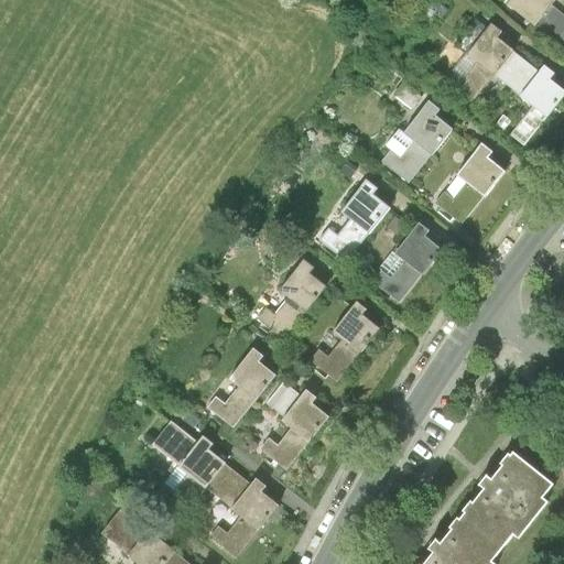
[(521,0),(512,0),(507,8),(534,29),(537,28),(552,7),(557,0),(529,0),(527,4),(521,0)]
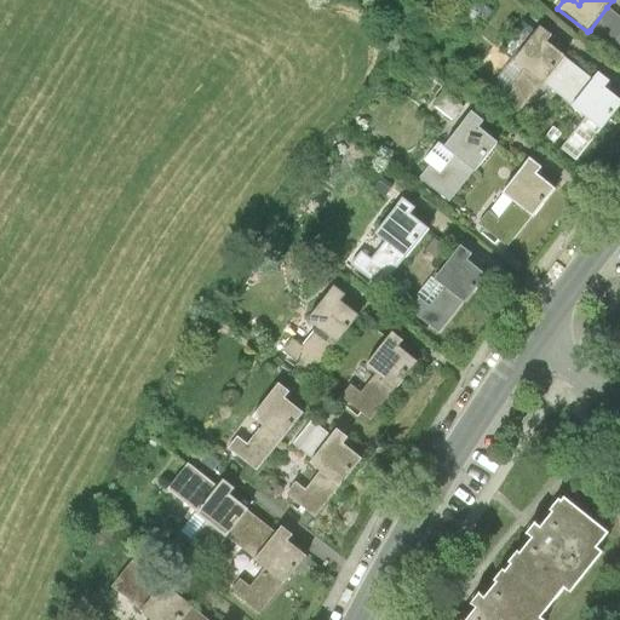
[(619,17),(607,7),(590,30),(619,53),(619,17)]
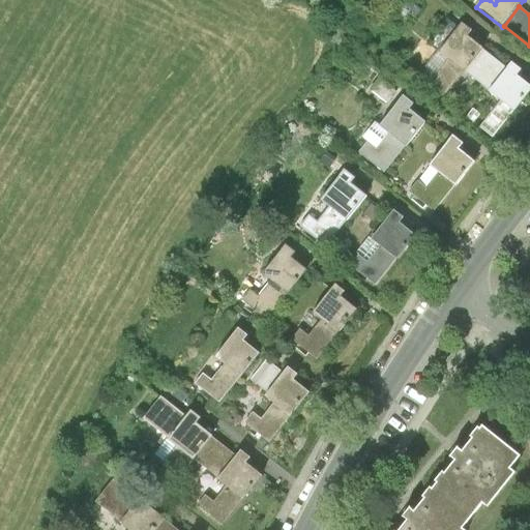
[(425,67),(417,78),(443,98),(464,72),(481,51),(466,39),(470,34),(461,26),(438,54),(445,60),(434,75),(425,67)]
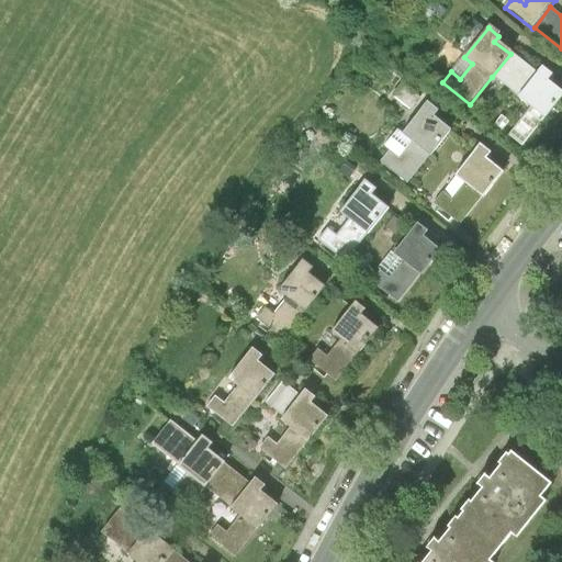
[(538,76),(510,54),(492,77),(519,99),(538,76)]
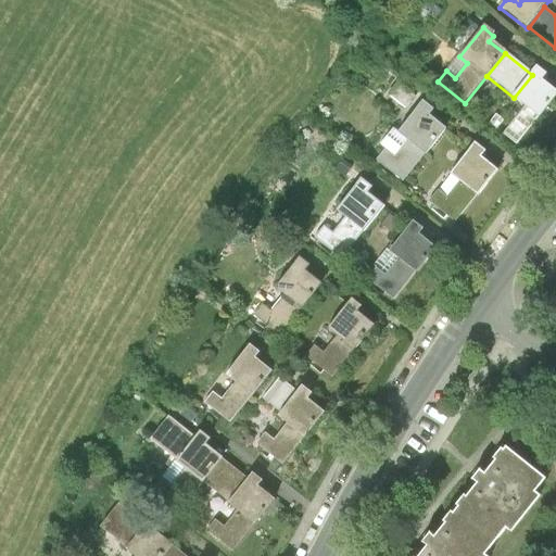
[(536,70),(532,75),(514,98),(512,100),(525,110),(538,121),(555,98),(555,93),(542,83),(546,77),(536,70)]
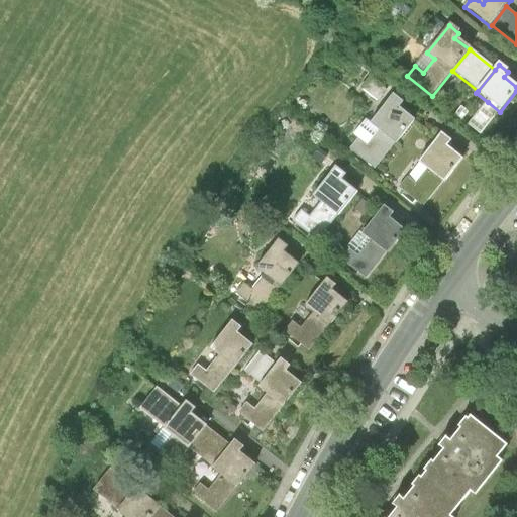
[(359,136),(351,146),(377,167),(414,120),(400,108),(404,103),(394,96),(372,123),(379,129),(368,143),(359,136)]
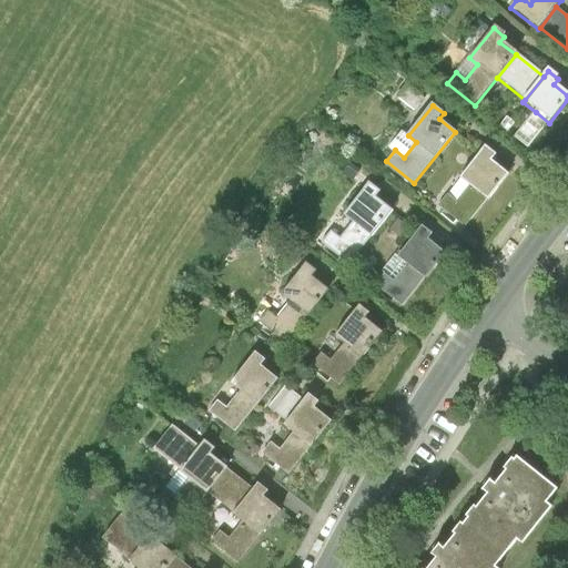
[(529,149),(549,123),(536,112),(515,138),(529,149)]
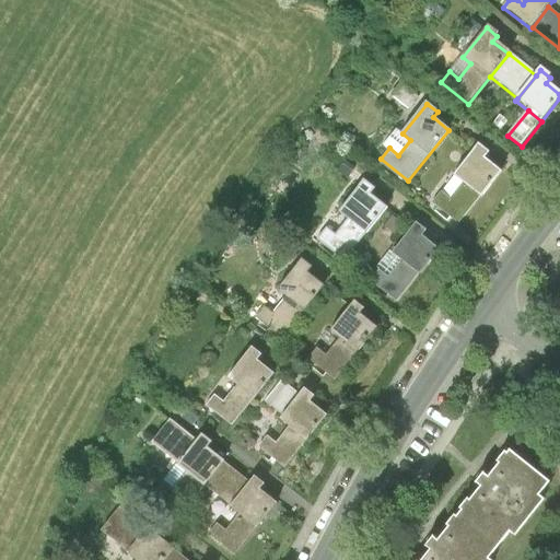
[(441,191),(432,202),(459,224),(500,174),(485,161),(489,155),(478,148),(454,177),(463,184),(450,199),(441,191)]
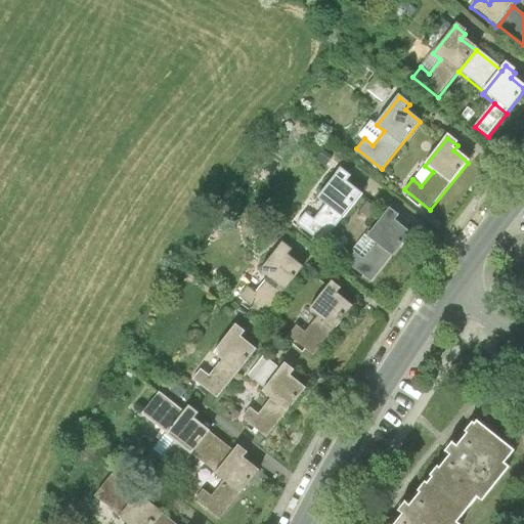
[(306,214),(298,224),(323,245),(361,198),(346,185),(350,180),(341,172),(318,201),(325,206),(314,220),(306,214)]
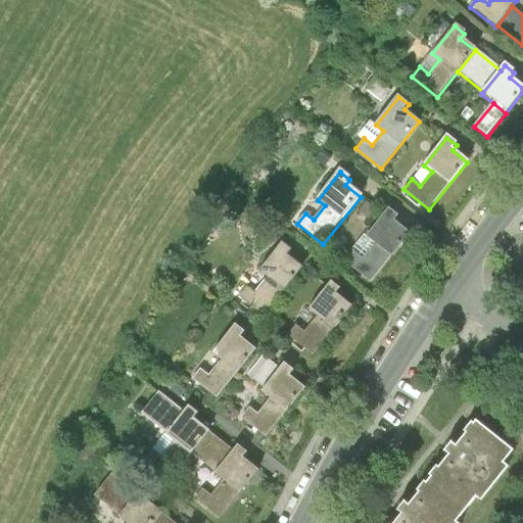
[(354,253),(346,264),(372,284),(410,237),(394,225),(398,220),(389,211),(367,239),(374,245),(363,259),(354,253)]
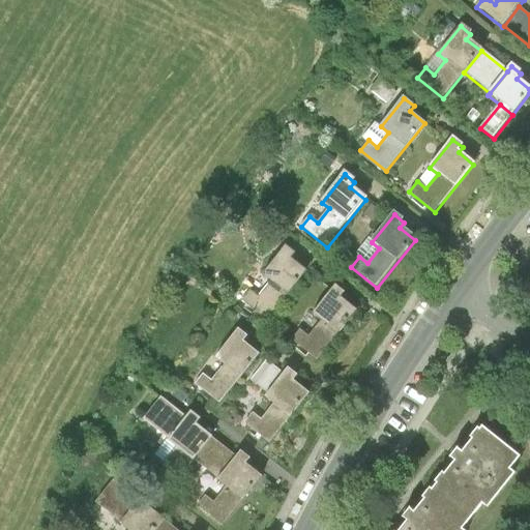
[(295,251),(286,243),(263,272),(273,282),(252,308),(268,322),(308,271),(291,257),(295,251)]
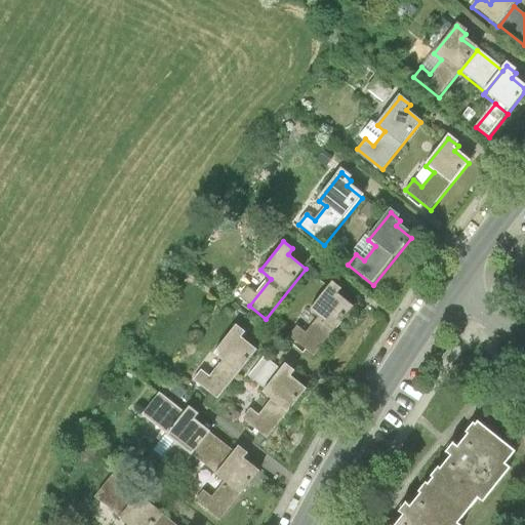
[(296,327),(289,337),(314,357),(355,307),(335,291),(338,286),(330,280),(308,308),(319,317),(305,334),(296,327)]
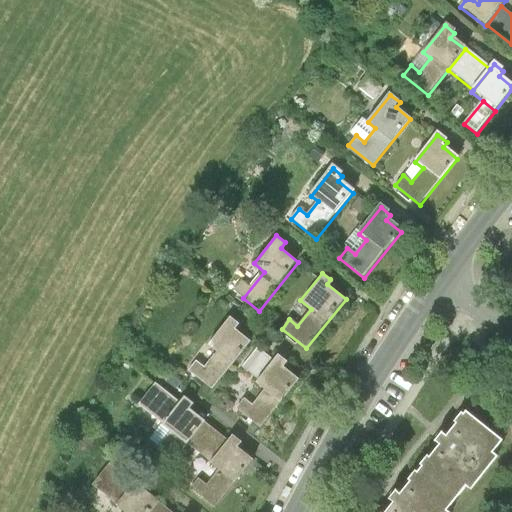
[(197,361),(189,370),(213,390),(253,340),(234,325),(238,321),(230,314),(207,342),(218,351),(205,367),(197,361)]
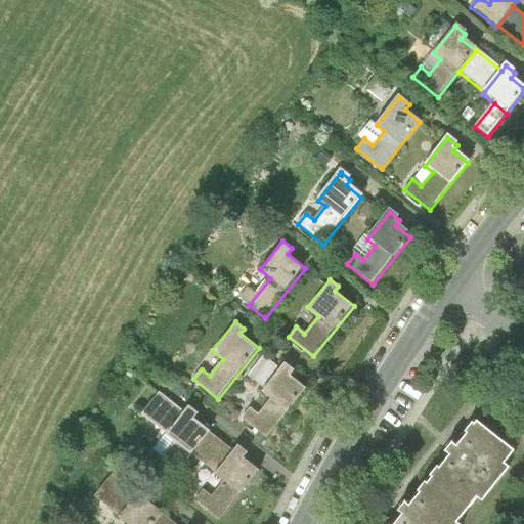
[(248,377),(263,388),(279,368),(264,356),(248,377)]
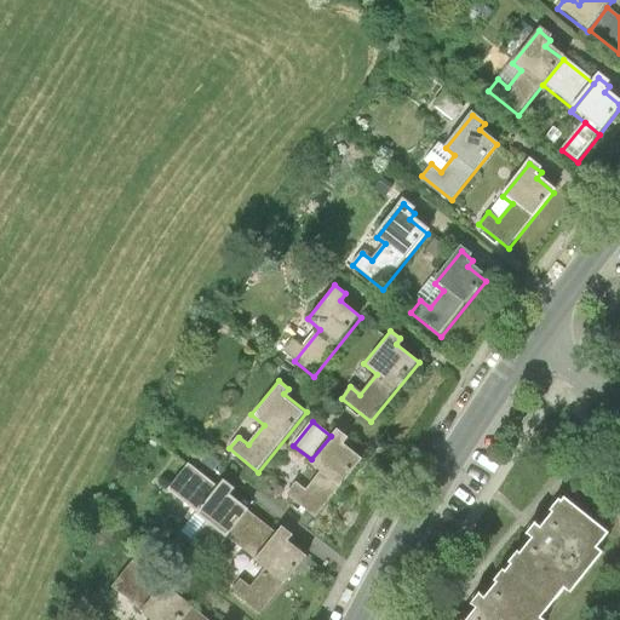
[(297,484),(287,497),(316,521),(365,460),(342,442),(346,436),(337,429),(331,436),(311,459),(310,463),(322,472),(306,493),(297,484)]
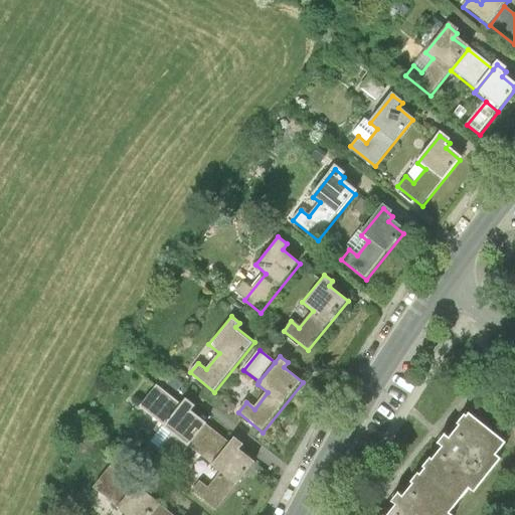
[(138,407),(161,425),(179,403),(156,385),(138,407)]
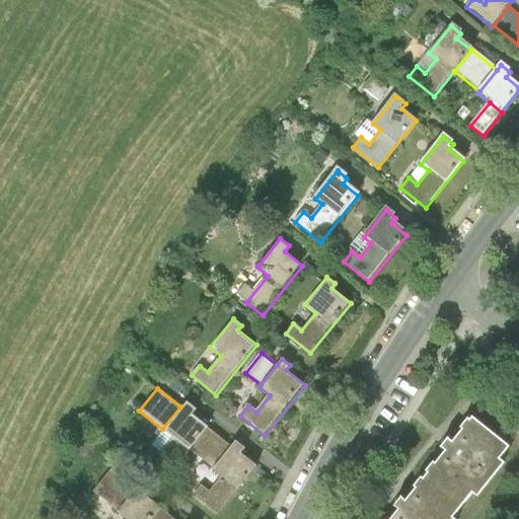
[(151,448),(143,457),(168,477),(190,450),(208,428),(189,412),(193,408),(184,400),(180,406),(162,429),(173,438),(159,454),(151,448)]
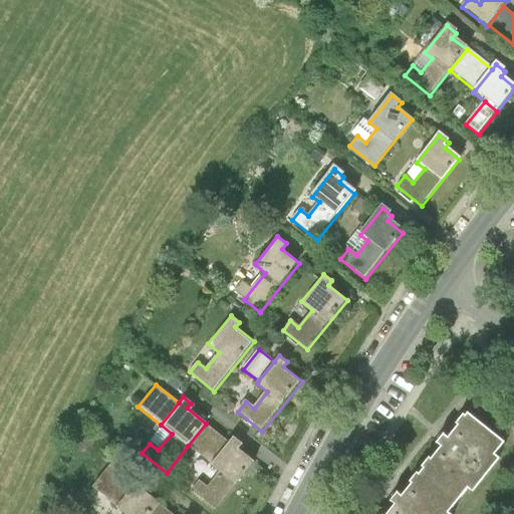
[(424,468),(422,471),(458,500),(468,487),(474,491),(500,458),(495,454),(505,441),(469,412),(466,416),(464,414),(457,423),(459,425),(449,437),(444,433),(437,442),(442,446),(432,458),(430,456),(422,466),(424,468)]
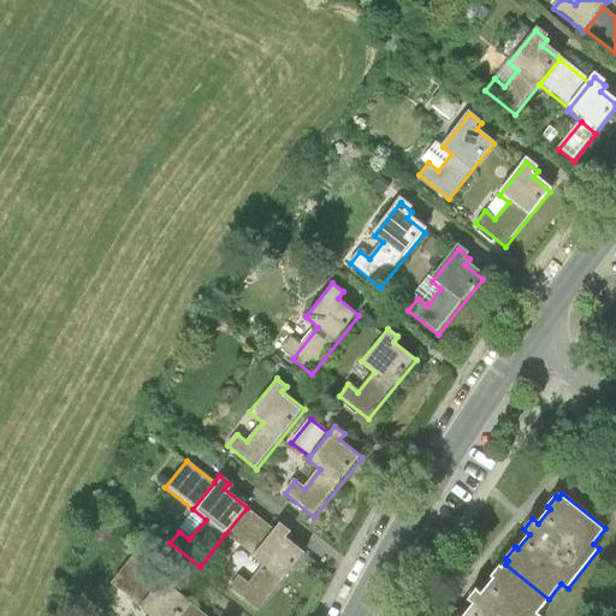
[(225,534),(252,555),(272,528),(247,508),(225,534)]
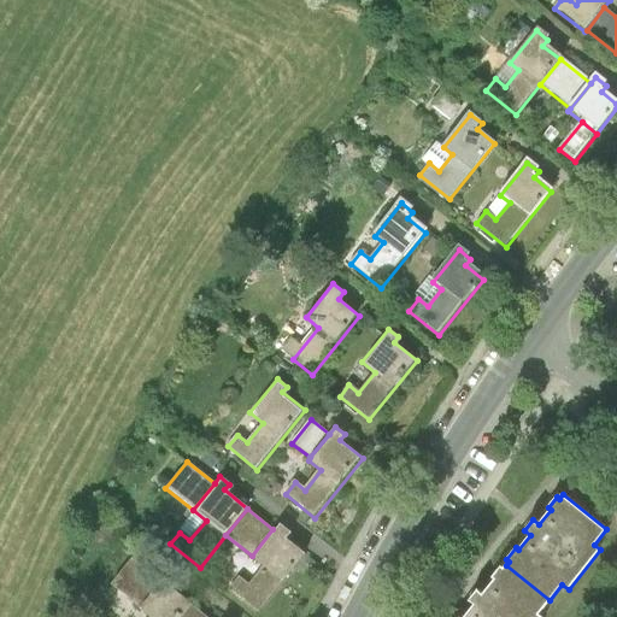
[(239,579),(229,589),(258,613),(306,553),(283,535),(288,530),(278,522),(272,529),(252,556),(264,566),(248,586),(239,579)]
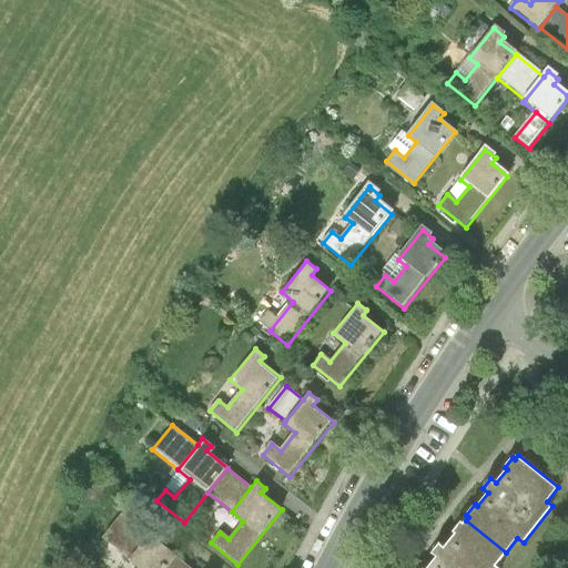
[(102,538),(127,558),(146,534),(121,514),(102,538)]
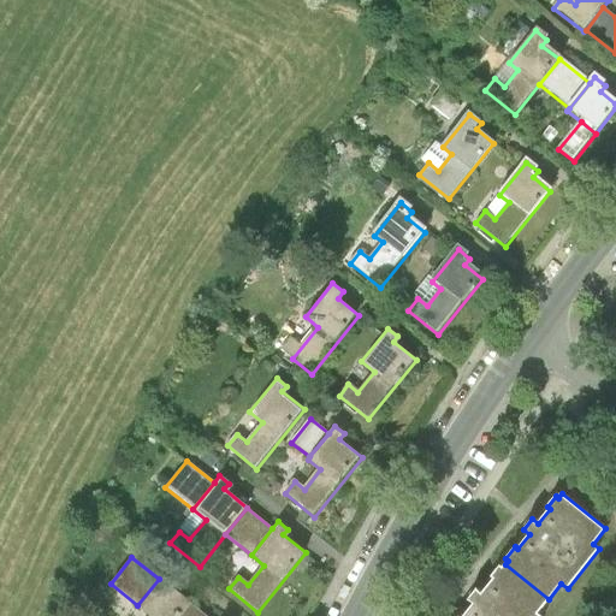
[(539,615),(537,614),(549,599),(505,564),(503,567),(501,564),(491,576),(493,579),(483,593),(477,588),(468,599),(473,604),(463,615),(539,615)]
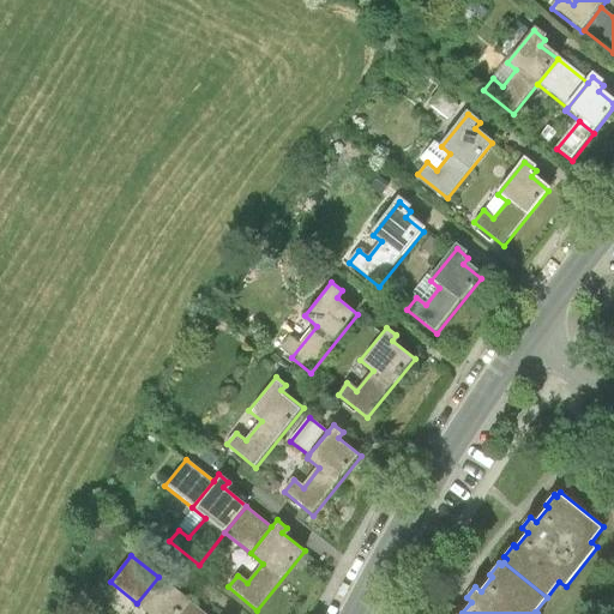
[(181,613),(192,601),(170,584),(175,579),(164,570),(158,577),(137,603),(150,613),(149,613),(181,613)]
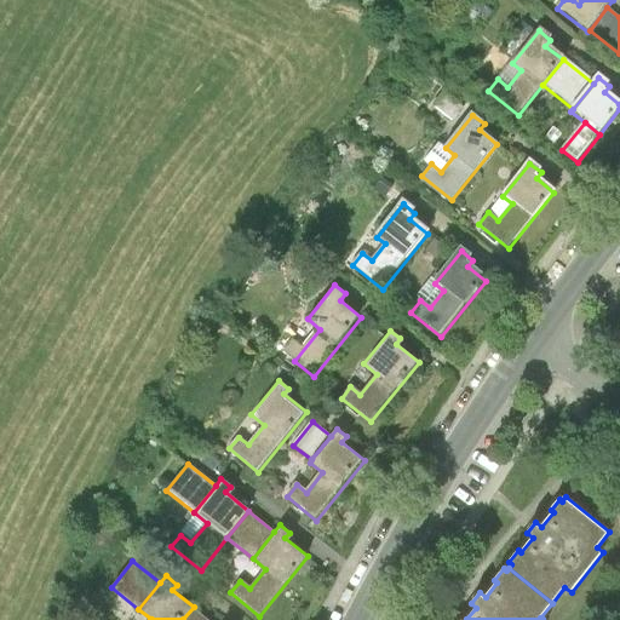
[(183,619),(208,619),(194,607),(183,619)]
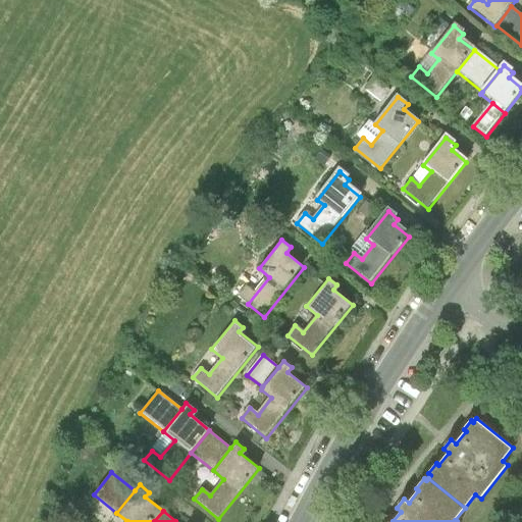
All buildings are outlined.
